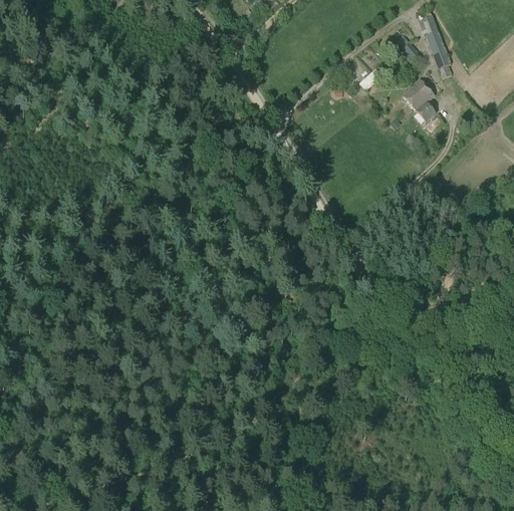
[(451,63),(433,15),(418,21),(425,37),(426,36),(442,78),(452,74),(449,64),(451,63)]
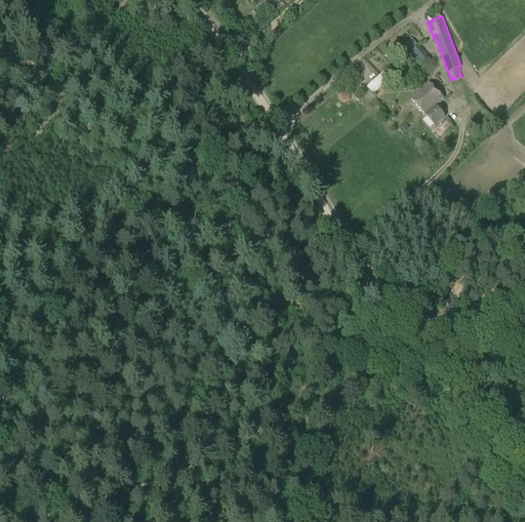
[(412,50),(418,44),(411,36),(405,42),(412,50)]
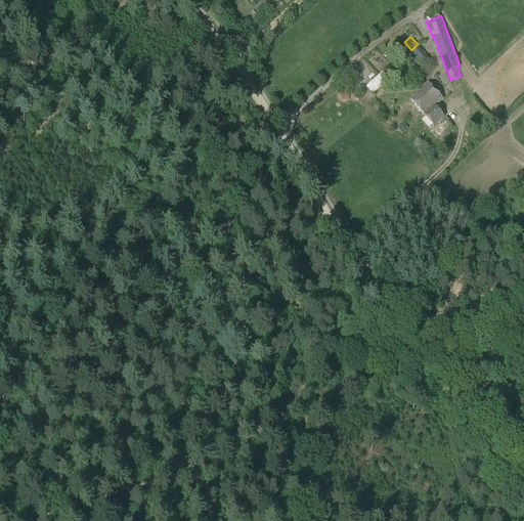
[(423,64),(430,58),(418,44),(411,50),(410,50),(423,64)]
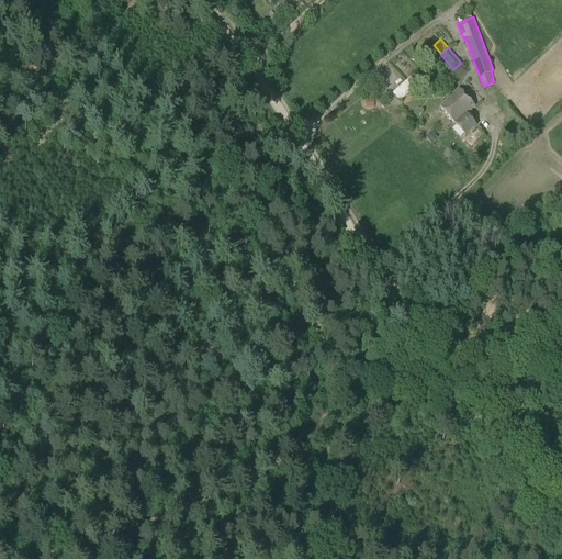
[(400,99),(418,82),(412,74),(392,91),(400,99)]
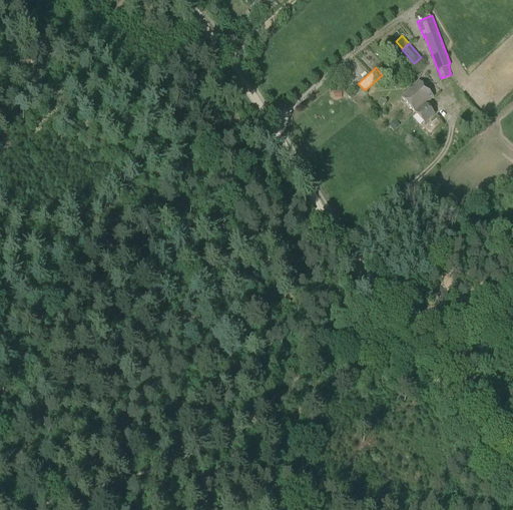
[(423,104),(430,97),(434,94),(419,78),(402,94),(415,109),(422,103),(423,104)]
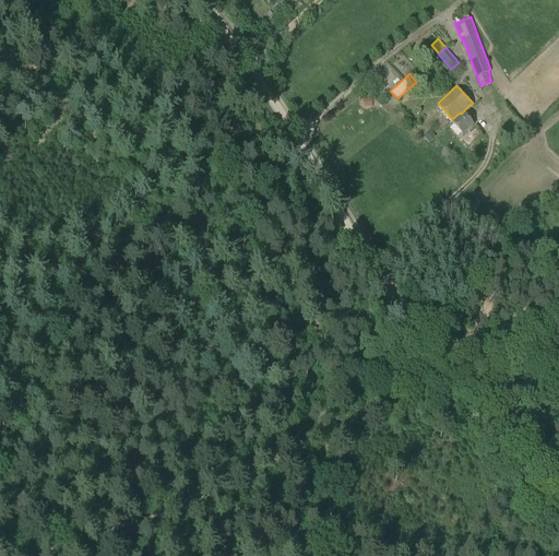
[(460,113),(452,119),(463,131),(474,121),(470,117),(474,113),(468,106),(461,114),(460,113)]
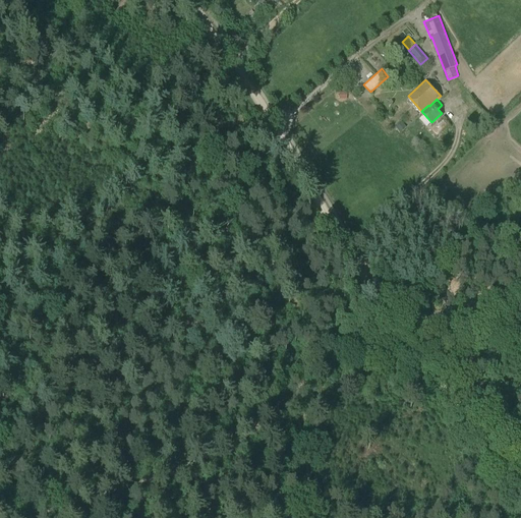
[(443,119),(438,124),(442,128),(447,123),(443,119)]
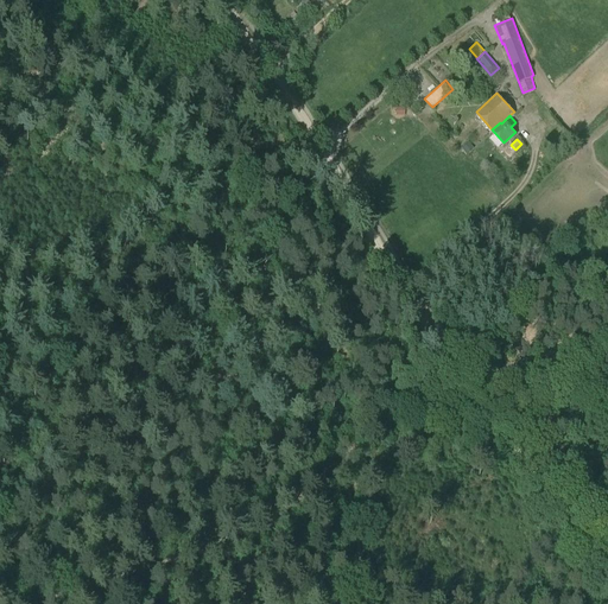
[(469,141),(462,147),(467,152),(474,146),(469,141)]
